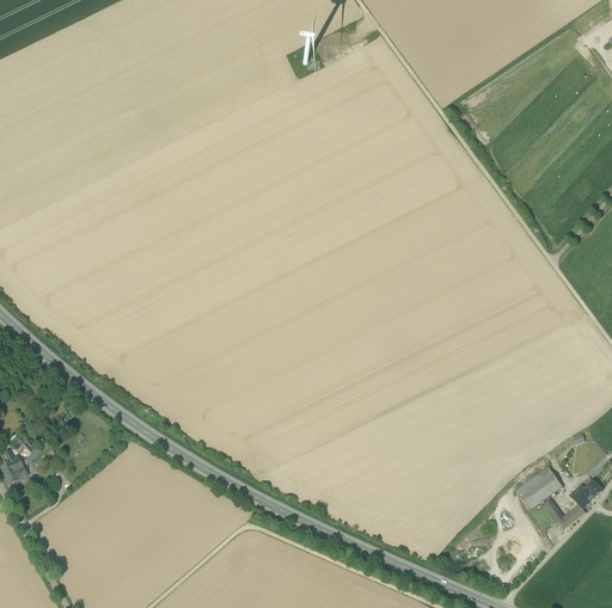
[(505,77),(466,97),(469,103),(507,83),(505,77)]
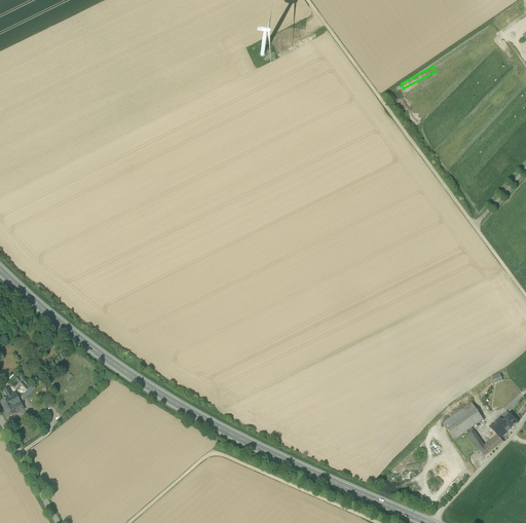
[(427,190),(425,182),(429,181),(428,179),(414,183),(415,187),(419,185),(421,191),(427,190)]
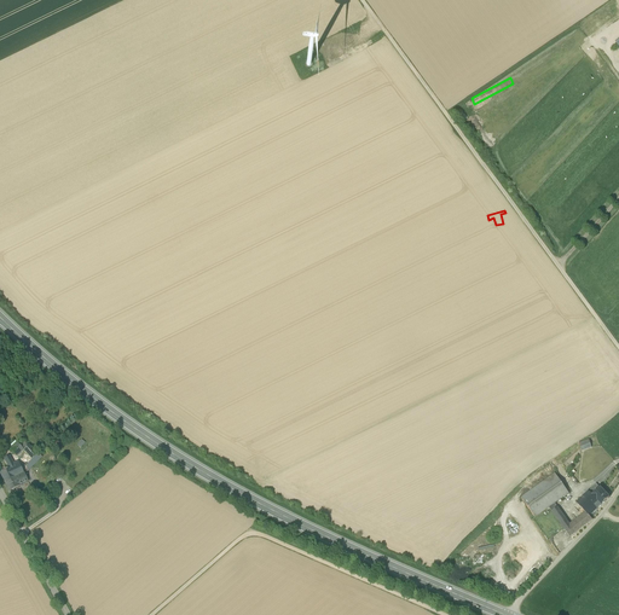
[(354,373),(351,365),(343,369),(341,365),(337,366),(345,382),(347,381),(346,377),(354,373)]
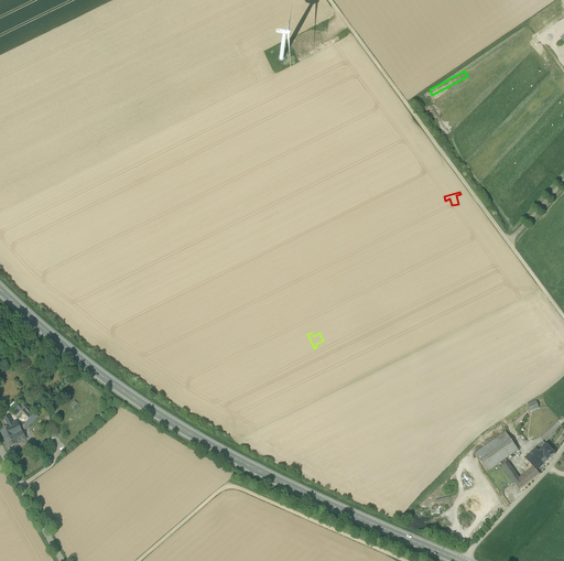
[(537,398),(528,401),(530,408),(539,405),(537,398)]
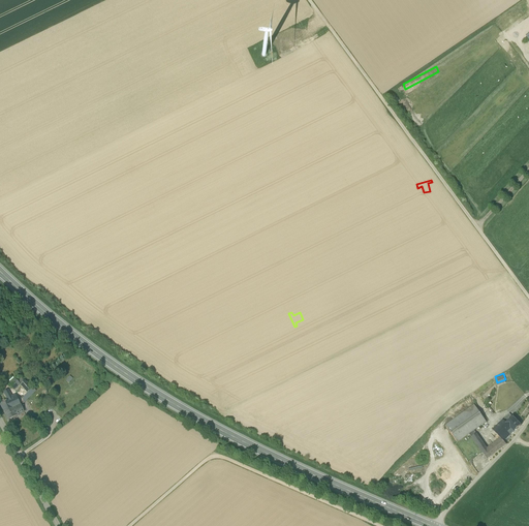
[(13,374),(6,381),(13,389),(20,381),(28,391),(22,396),(25,399),(35,390),(22,376),(18,379),(13,374)]
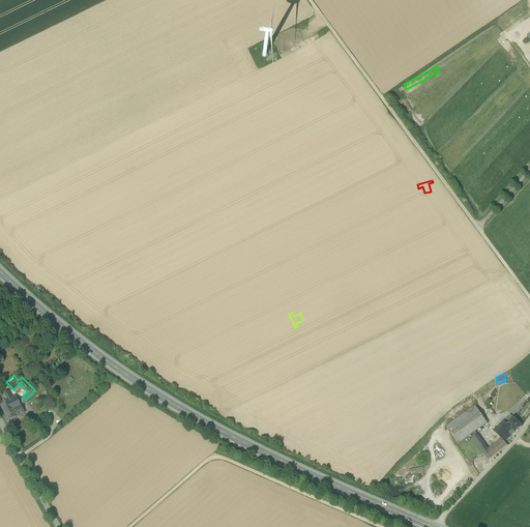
[(0,400),(0,405),(6,418),(24,410),(16,393),(12,394),(9,387),(3,390),(6,397),(0,400)]
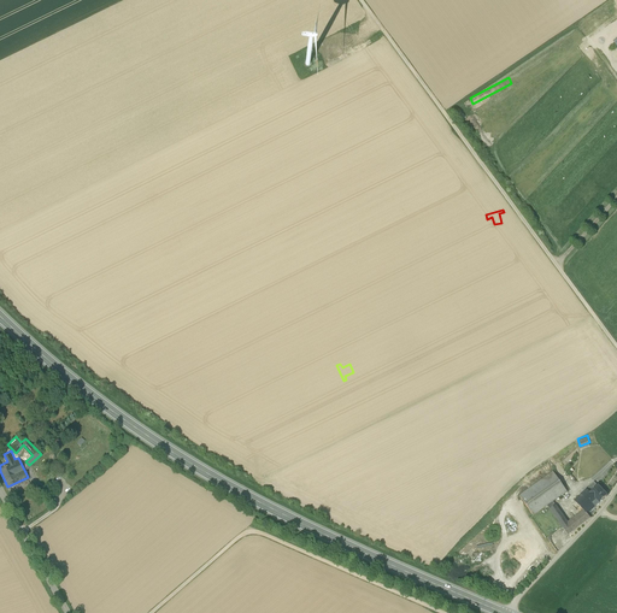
[(553,470),(519,494),(533,513),(547,502),(553,499),(568,489),(553,470)]
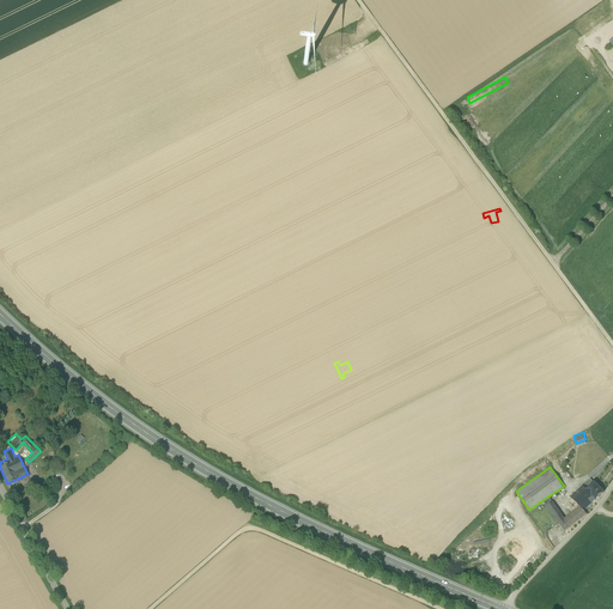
[(586,488),(594,480),(590,476),(582,483),(586,488)]
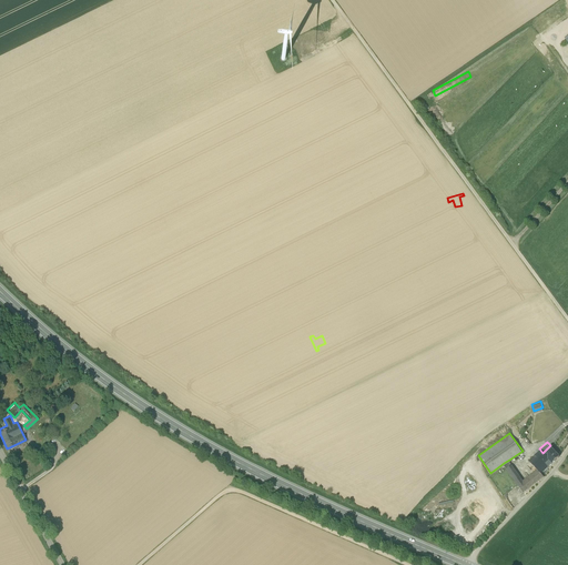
[(543,453),(551,462),(559,454),(550,445),(543,453)]
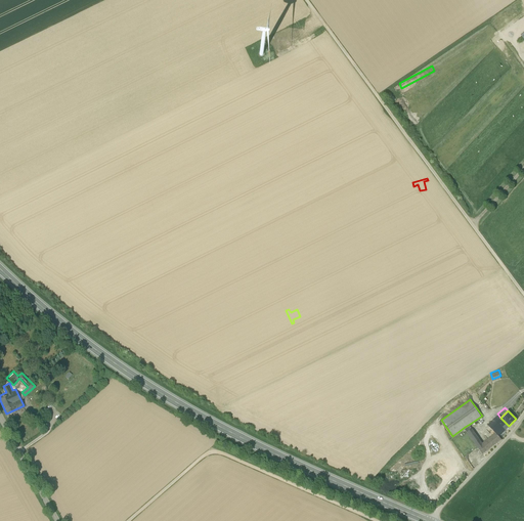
[(488,424),(495,432),(499,435),(505,430),(509,426),(500,418),(497,414),(488,424)]
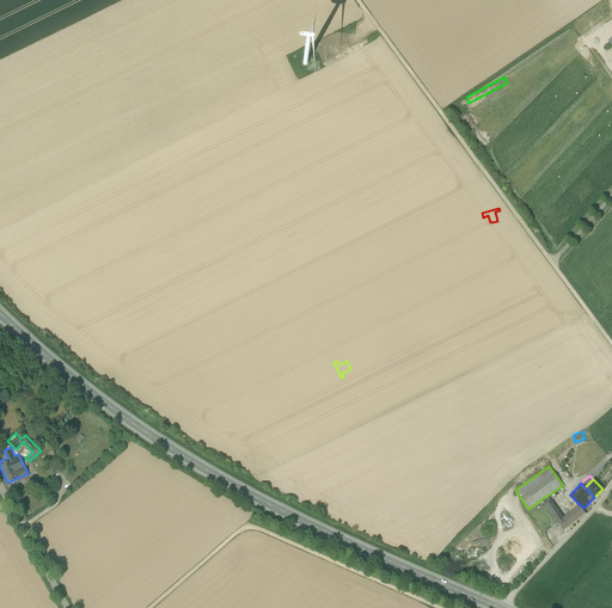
[(551,499),(546,503),(563,528),(586,511),(585,509),(583,508),(579,504),(563,515),(551,499)]
